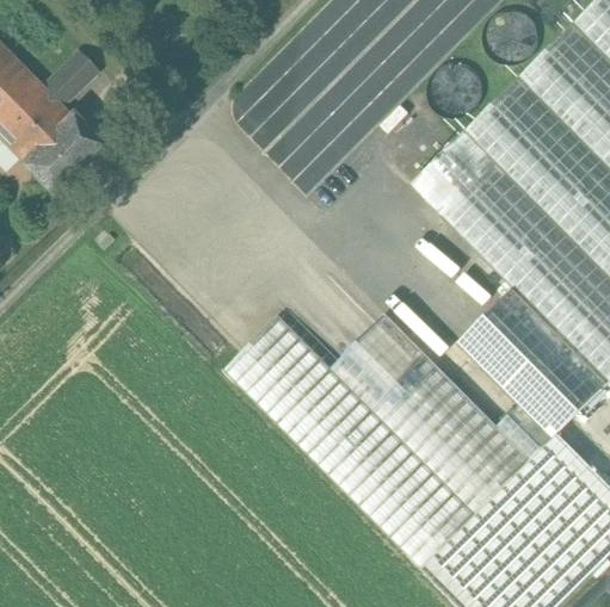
[(497,425),(424,353),(369,408),(277,315),(222,370),(458,606),(555,606),(609,553),(609,485),(556,432),(609,377),(609,0),(593,0),(408,184),(524,299),(492,333),(479,320),(456,342),(518,403),(497,425)]
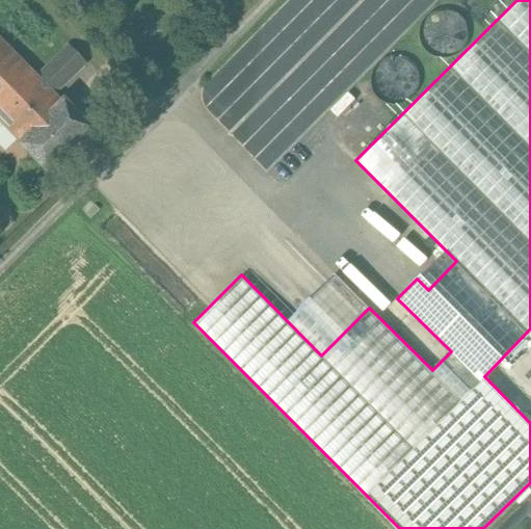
[(64,44),(31,76),(50,95),(82,62),(64,44)]
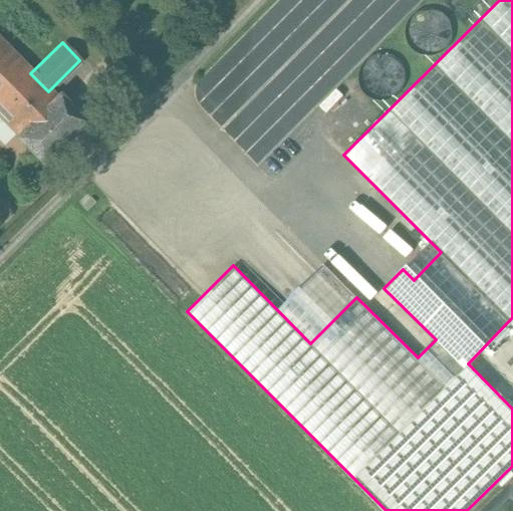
[(1,43),(0,44),(0,103),(30,73),(1,43)]
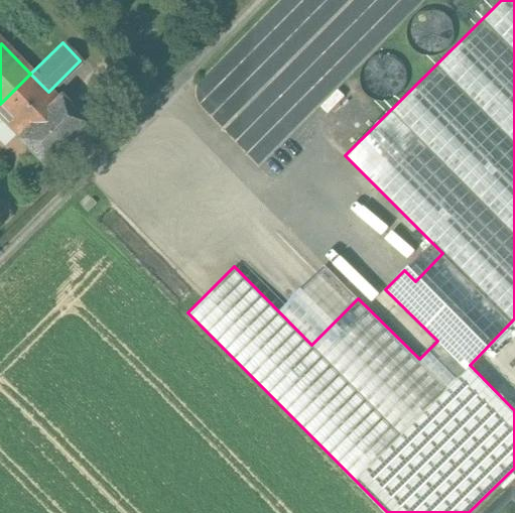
[(30,74),(0,104),(0,115),(17,132),(53,96),(48,92),(30,74)]
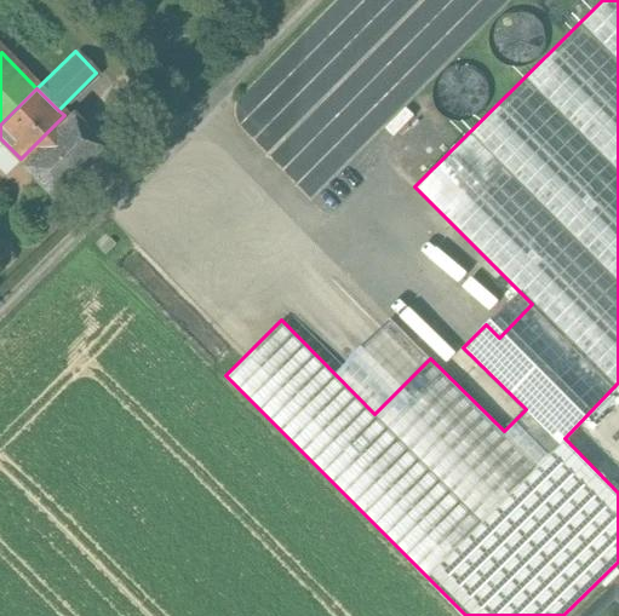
[(21,159),(16,163),(51,199),(104,145),(69,110),(64,115),(21,159)]
